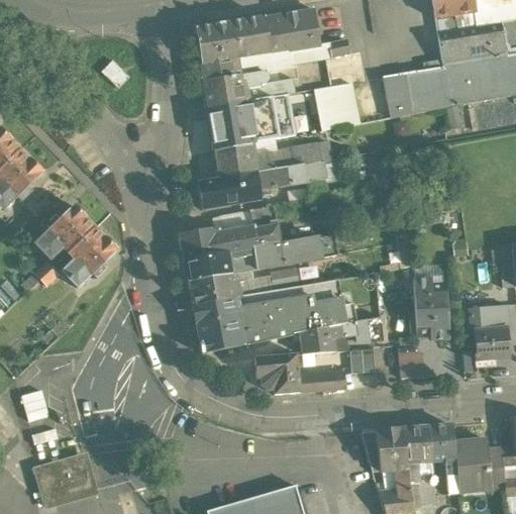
[(432,0),(437,30),(455,27),(454,18),(459,17),(459,13),(475,11),(473,0),(432,0)]
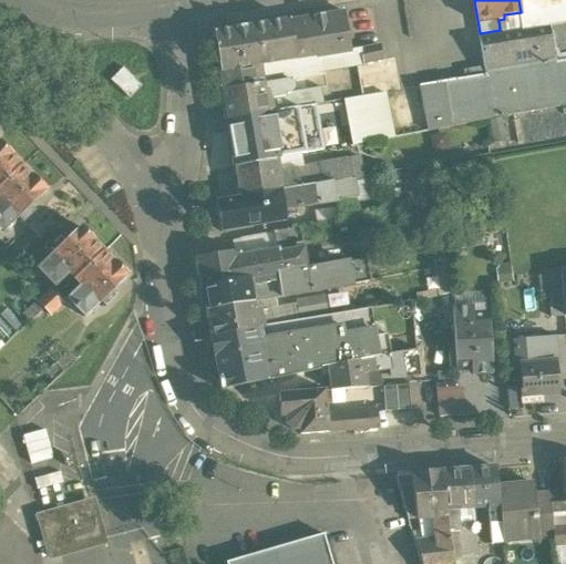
[(518,0),(521,12),(504,14),(504,19),(498,20),(500,30),(524,27),(549,22),(565,19),(565,0),(518,0)]
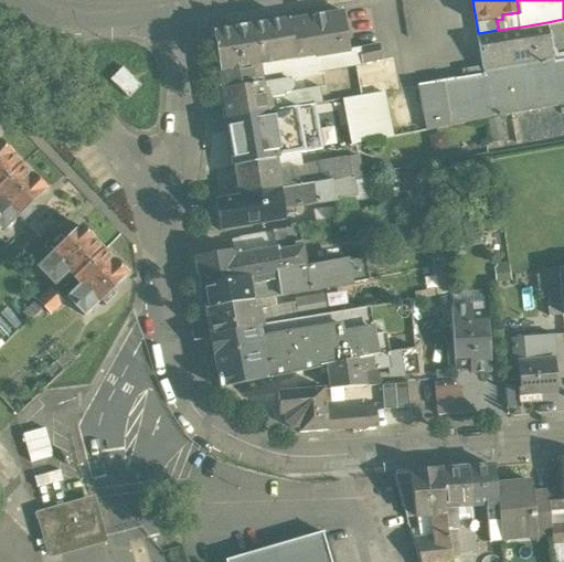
[(342,8),(287,17),(294,48),(295,55),(349,46),(342,8)]
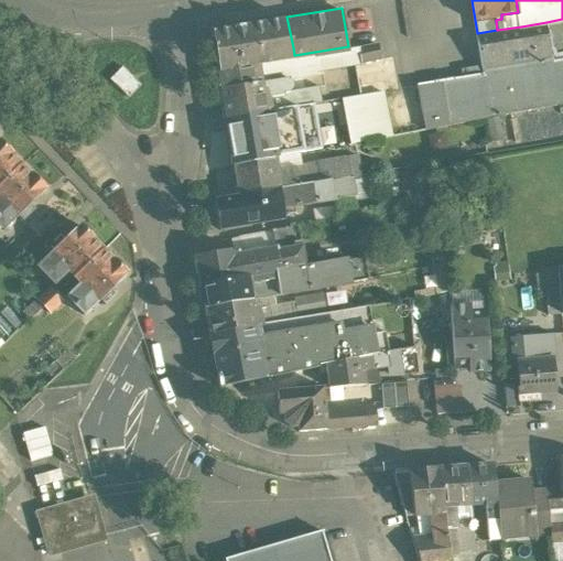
[(287,17),(212,28),(222,87),(287,76),(298,74),(294,55),(293,47),(287,17)]
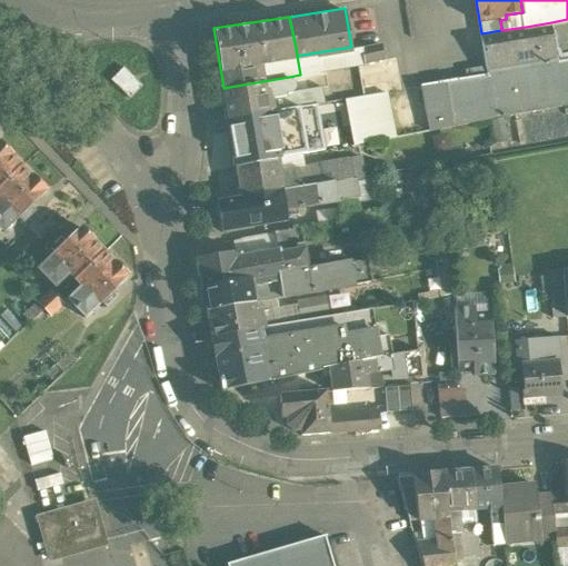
[(567,19),(551,22),(558,60),(567,58),(567,19)]
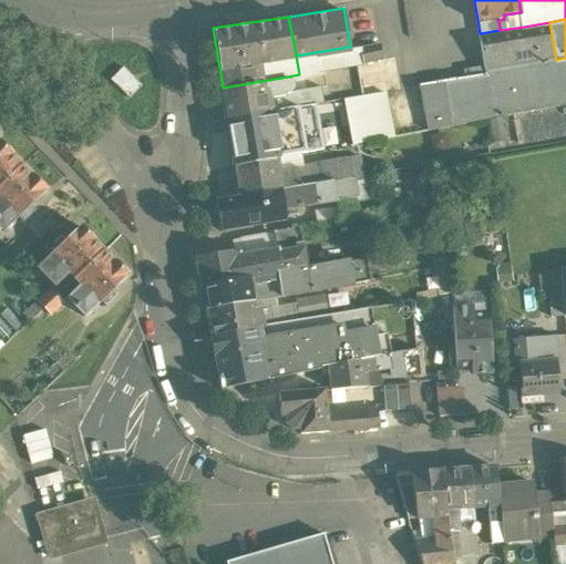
[(500,30),(480,33),(485,64),(486,71),(556,60),(549,22),(524,27),(500,30)]
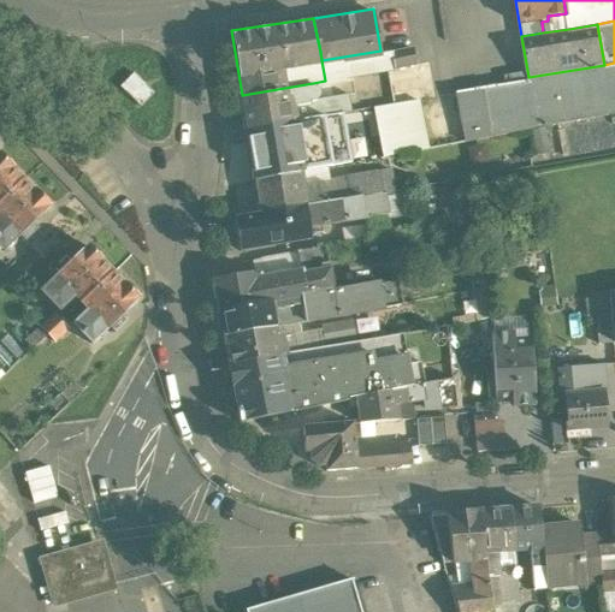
[(380,51),(321,60),(325,81),(346,77),(346,72),(414,61),(412,47),(390,51),(390,49),(380,51)]
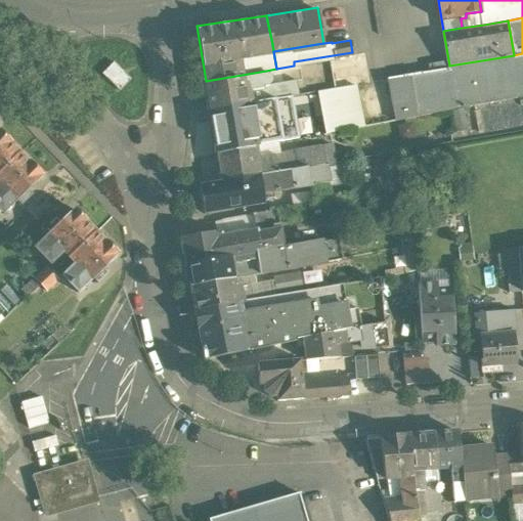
[(448,59),(429,62),(430,69),(387,76),(395,117),(522,92),(522,53),(514,55),(449,66),(448,59)]
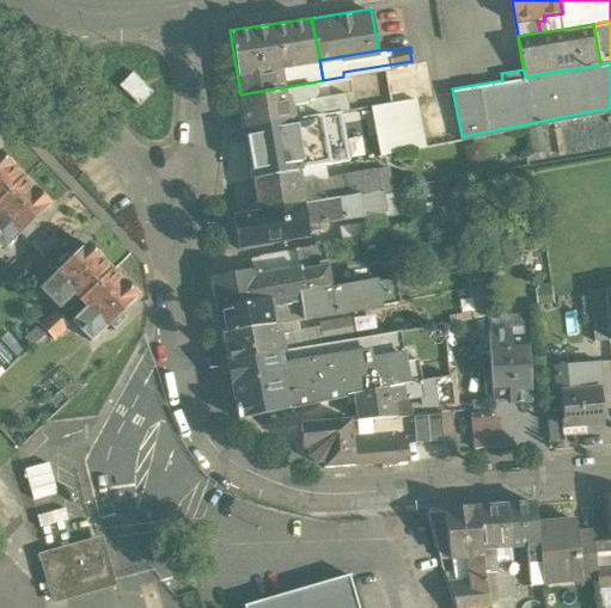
[(121,84),(140,103),(153,91),(134,71),(121,84)]
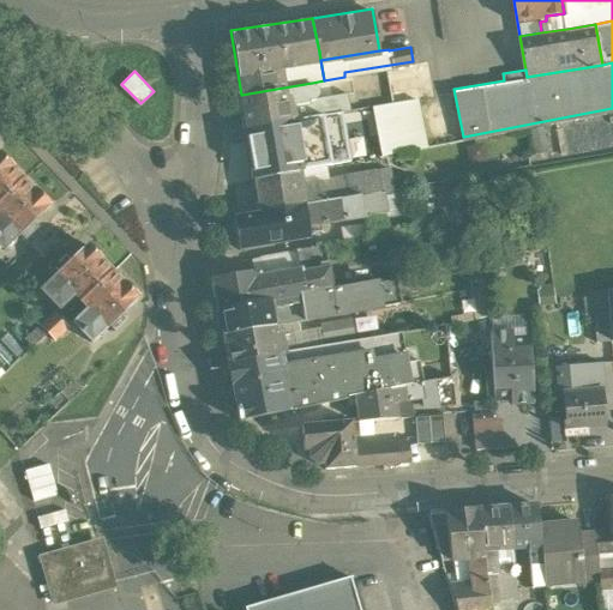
[(312,83),(241,95),(246,127),(295,119),(293,104),(307,102),(308,101),(316,100),(314,97),(318,92),(318,89),(313,85),(312,83)]
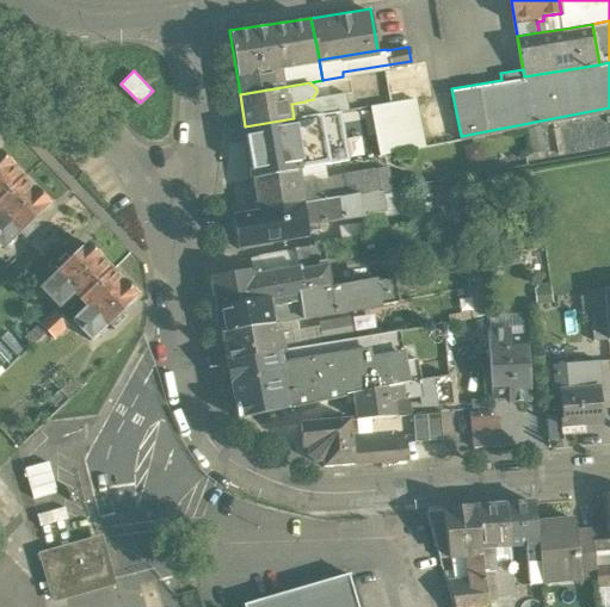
[(306,101),(291,104),(294,118),(342,110),(347,109),(345,92),(313,97),(314,99),(307,100),(306,101)]
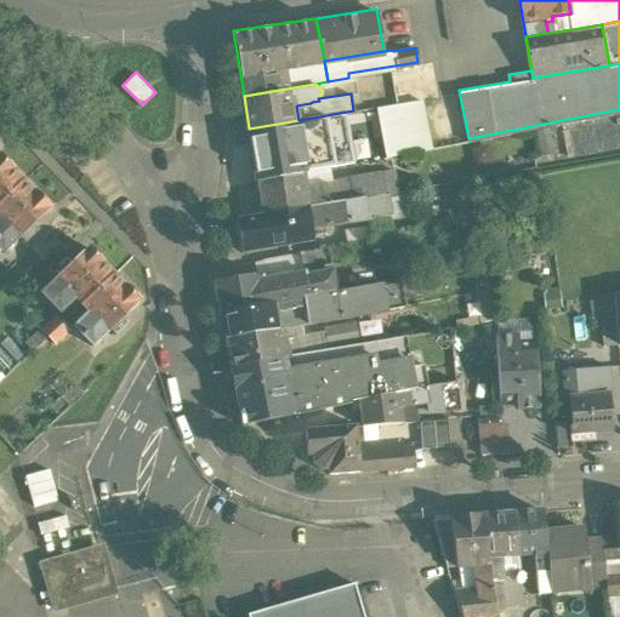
[(422,100),(379,107),(381,121),(398,119),(425,114),(422,100)]
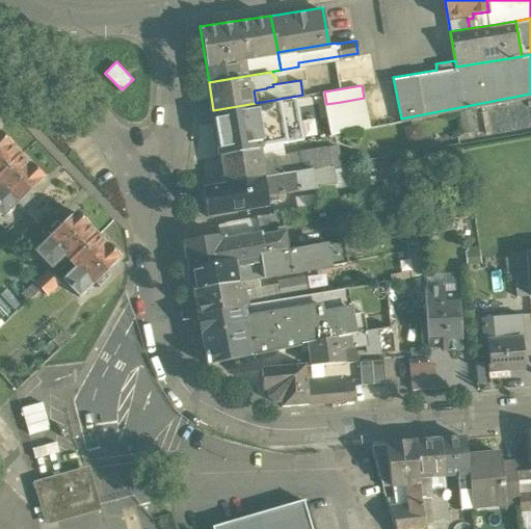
[(213,110),(210,110),(217,154),(221,153),(258,147),(304,138),(297,96),(256,103),(213,110)]
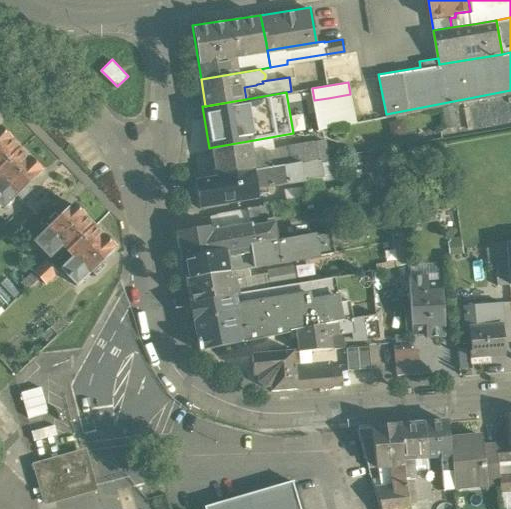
[(350,94),(328,98),(329,102),(333,126),(355,121),(350,94)]
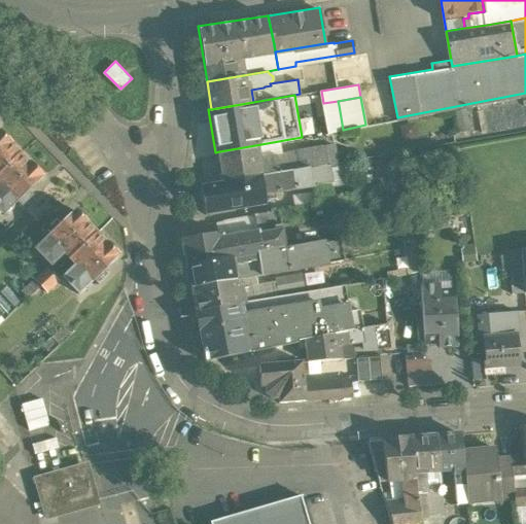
[(339,105),(322,107),(327,132),(343,130),(339,105)]
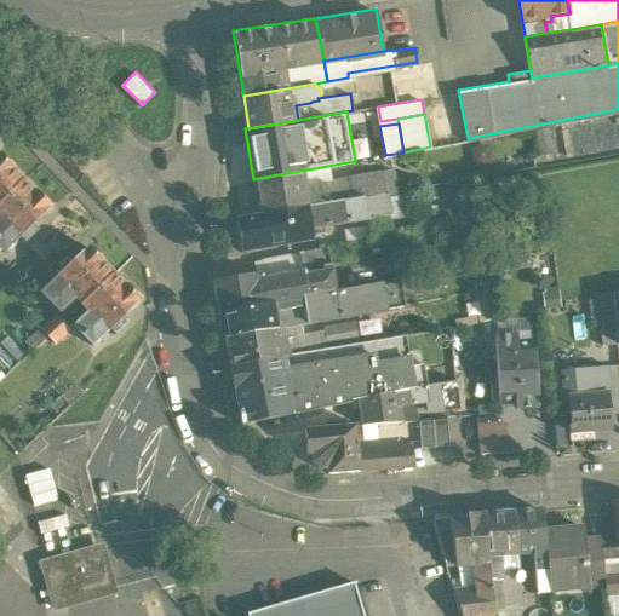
[(50,205),(0,153),(0,246),(3,249),(21,232),(26,239),(38,228),(33,222),(50,205)]
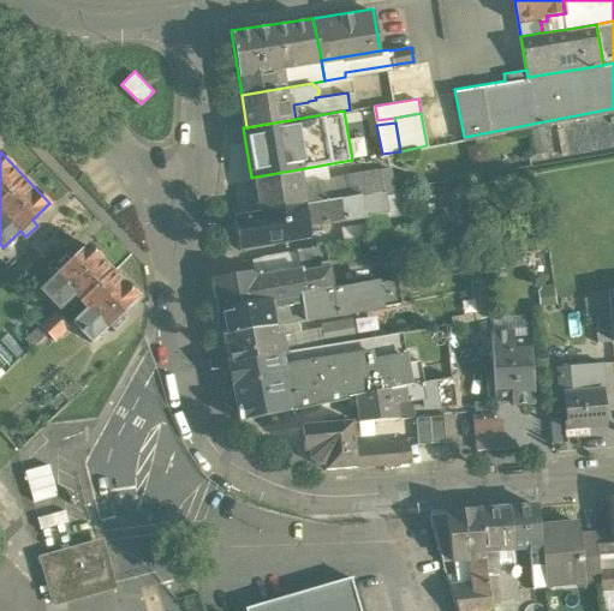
[(298,169),(256,177),(262,210),(325,199),(321,180),(300,184),(298,169)]
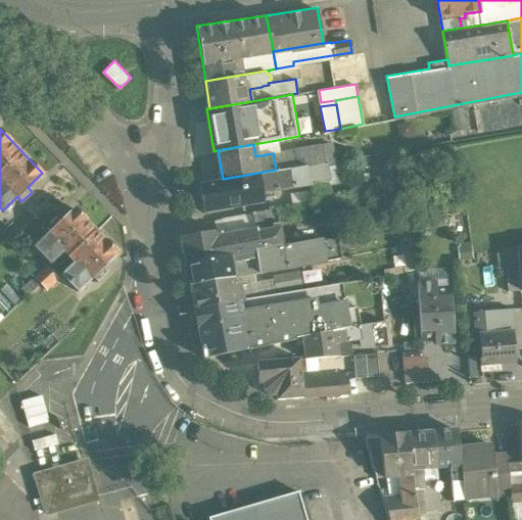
[(324,161),(307,164),(311,183),(327,180),(324,161)]
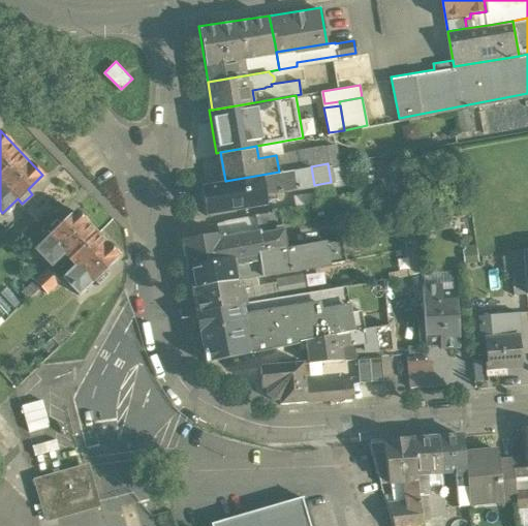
[(225,181),(202,185),(207,213),(267,204),(265,193),(314,185),(311,166),(279,172),(225,181)]
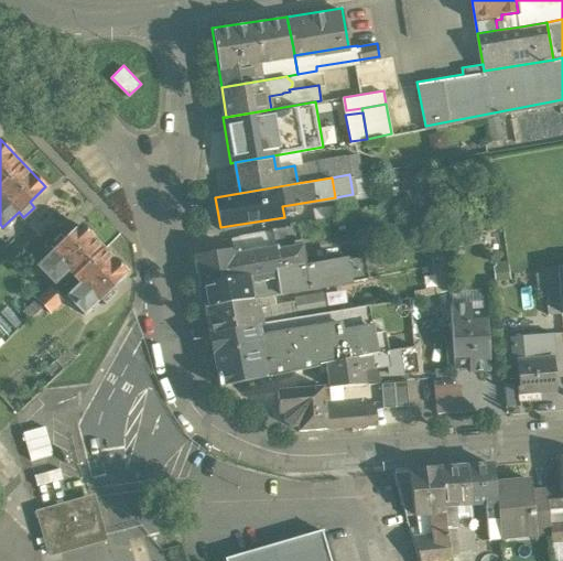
[(353,194),(335,197),(336,204),(354,202),(353,194)]
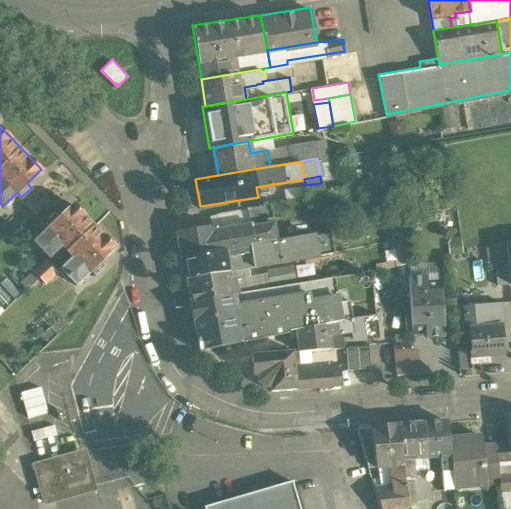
[(305,185),(304,185),(285,189),(287,200),(307,196),(307,197),(323,194),(321,183),(305,185)]
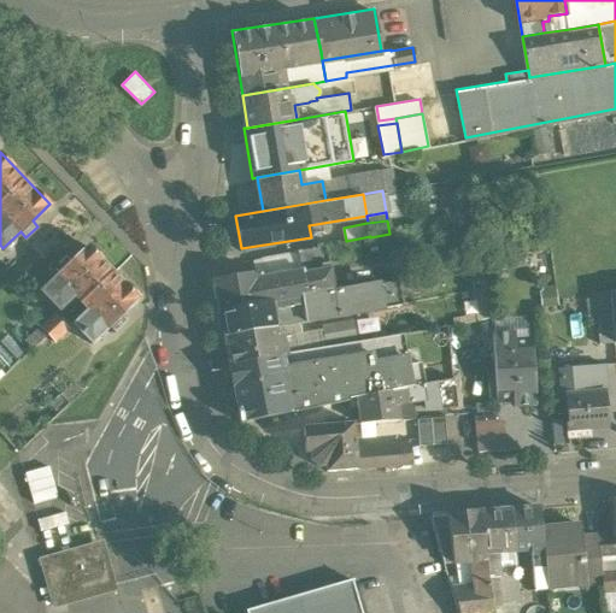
[(88,243),(71,260),(65,254),(53,265),(59,271),(41,288),(60,307),(74,293),(88,307),(74,320),(92,340),(109,323),(115,329),(127,318),(121,312),(138,295),(88,243)]
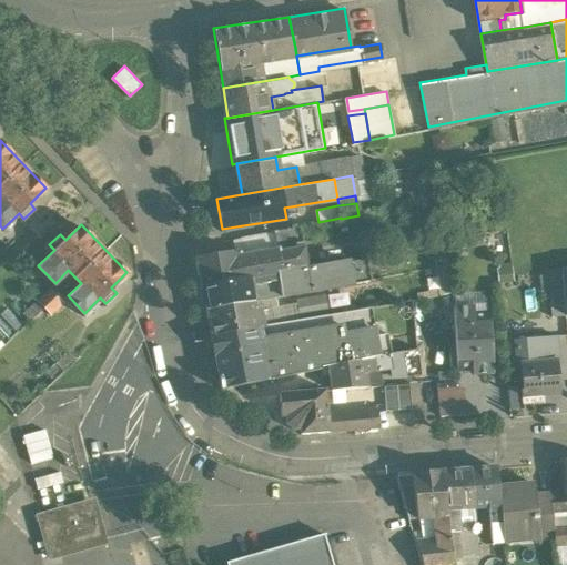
[(299,225),(274,230),(276,249),(280,271),(306,266),(301,225),(299,225)]
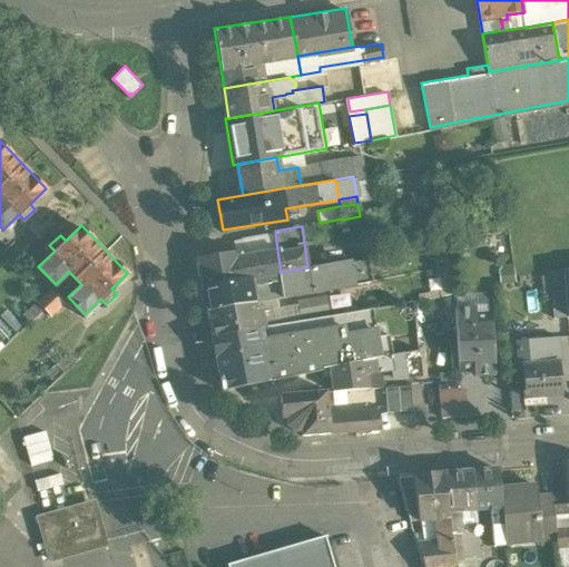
[(238,257),(277,250),(275,231),(231,241),(233,252),(237,252),(238,257)]
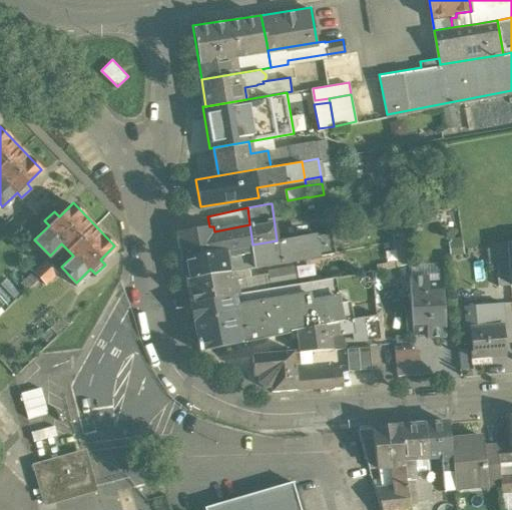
[(249,224),(214,231),(217,251),(223,249),(225,257),(251,251),(249,245),(252,244),(249,224)]
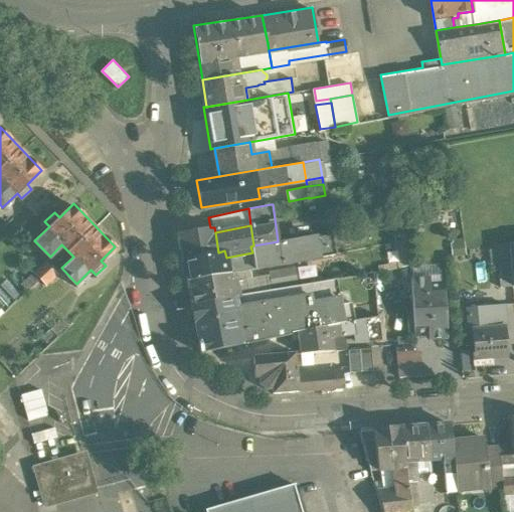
[(210,227),(178,234),(183,258),(218,252),(215,232),(214,227),(210,227)]
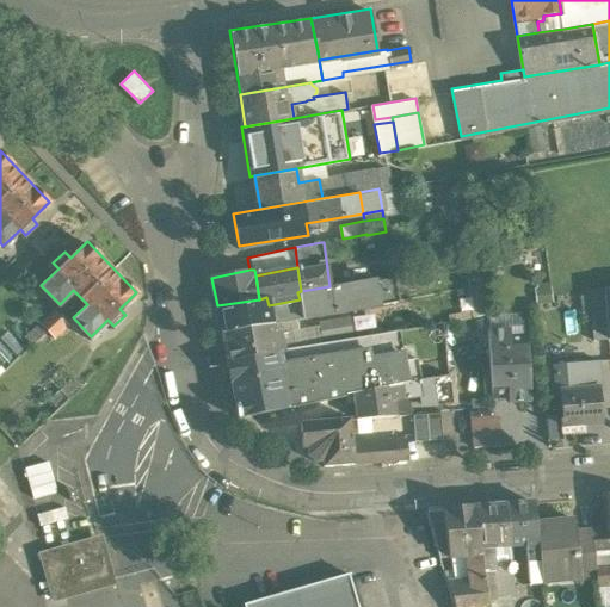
[(330,286),(301,291),(297,292),(300,299),(269,305),(271,323),(400,299),(395,274),(330,286)]
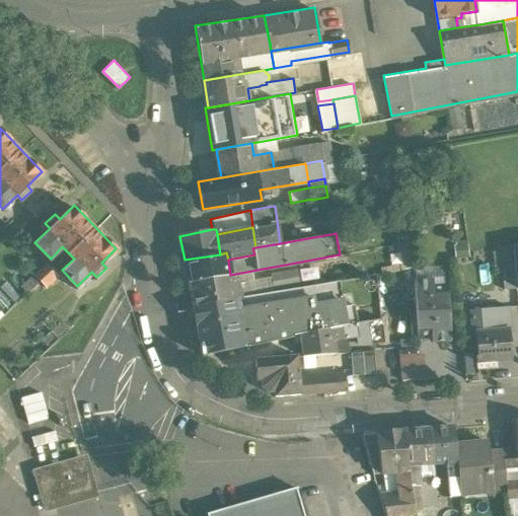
[(226,252),(220,254),(185,260),(190,282),(230,275),(228,260),(226,252)]
